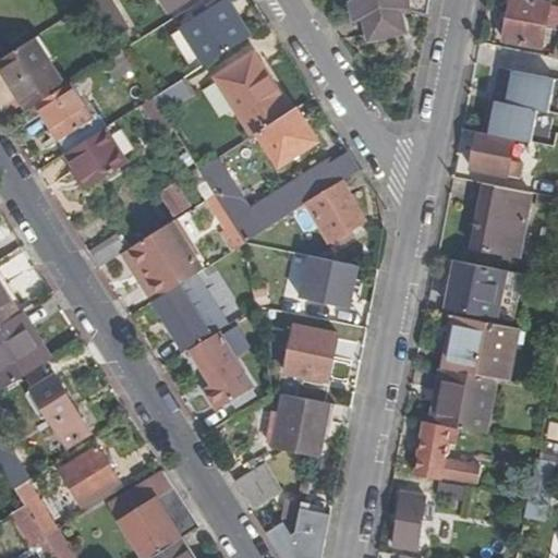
[(102,20),(118,10),(111,0),(96,0),(92,3),(102,20)]
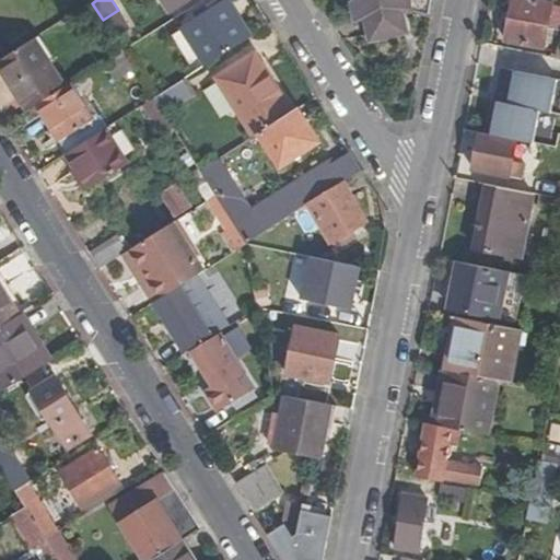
[(161,0),(171,13),(190,0),(161,0)]
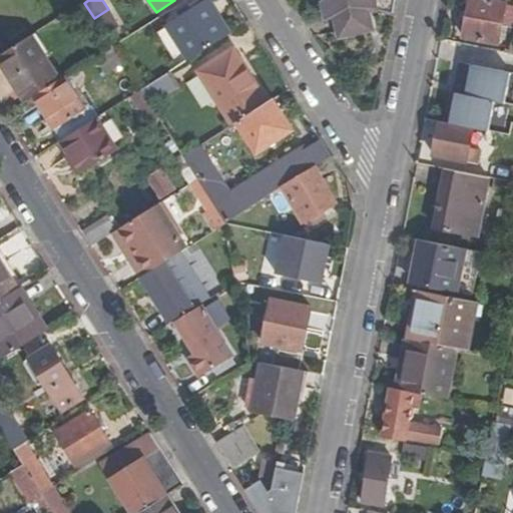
[(323,0),(321,1),(325,20),(334,17),(339,38),(372,29),(369,10),(379,7),(380,13),(393,16),(396,0),(323,0)]
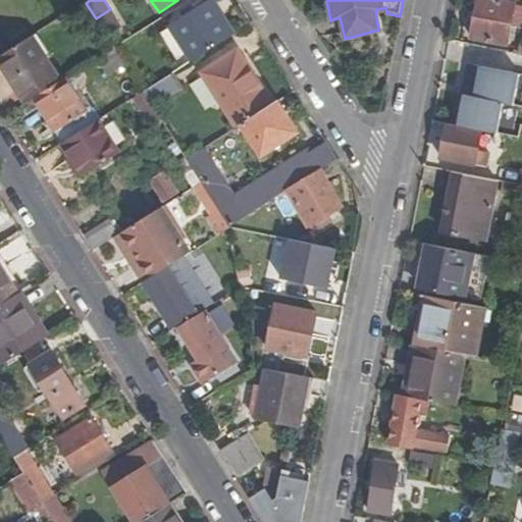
[(514,4),(492,0),(480,0),(473,39),(506,45),(514,4)]
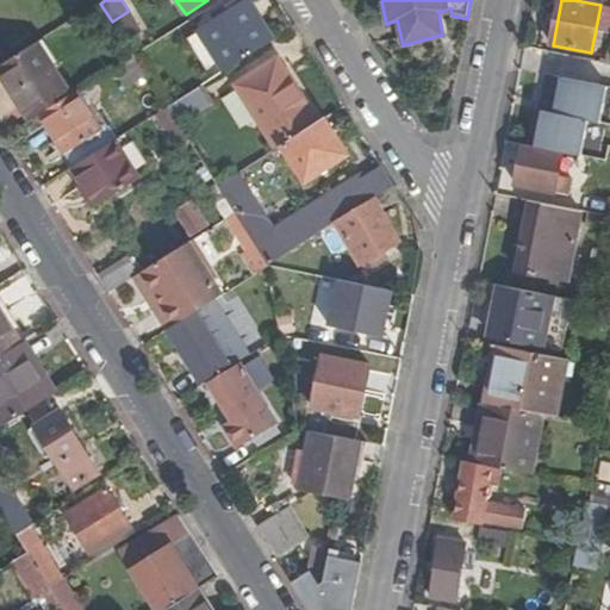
[(199,31),(225,73),(273,42),(247,1),(199,31)]
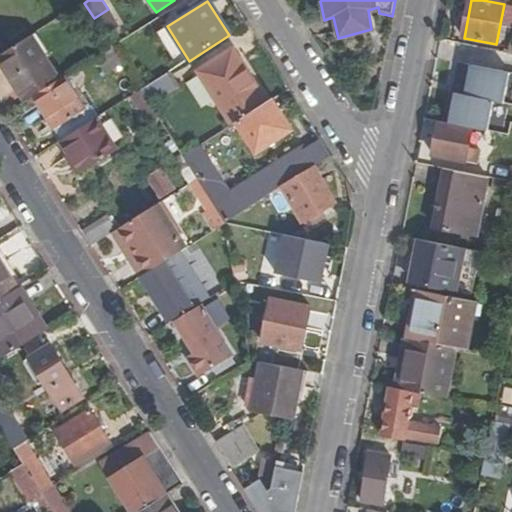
[(94,18),(84,3),(74,9),(87,30),(97,23),(94,18)]
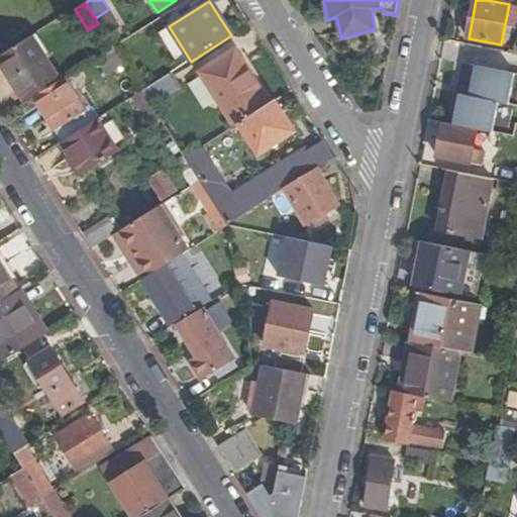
[(98,23),(104,33),(119,25),(109,9),(95,18),(98,23)]
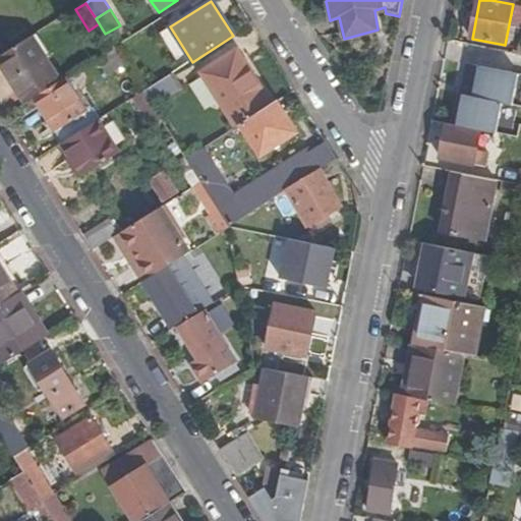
[(192,62),(170,26),(160,34),(181,69),(192,62)]
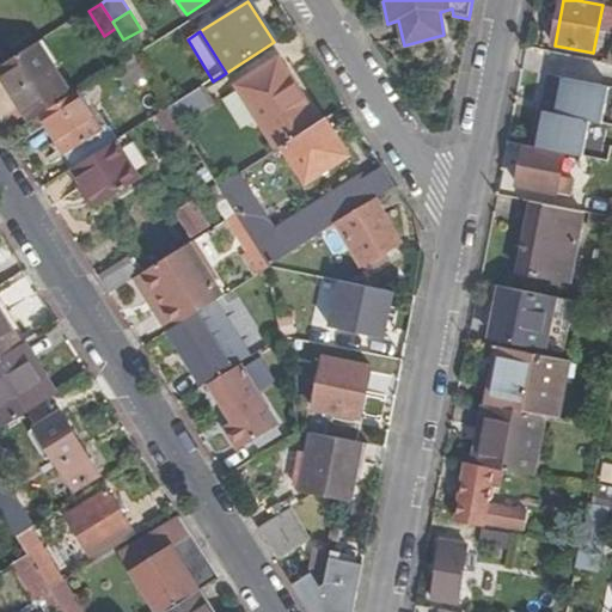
[(37,44),(7,62),(0,67),(0,73),(31,123),(41,117),(71,98),(37,44)]
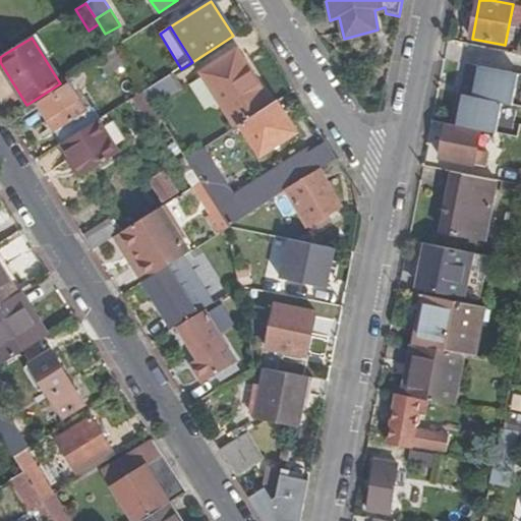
[(125,65),(115,49),(101,58),(112,74),(125,65)]
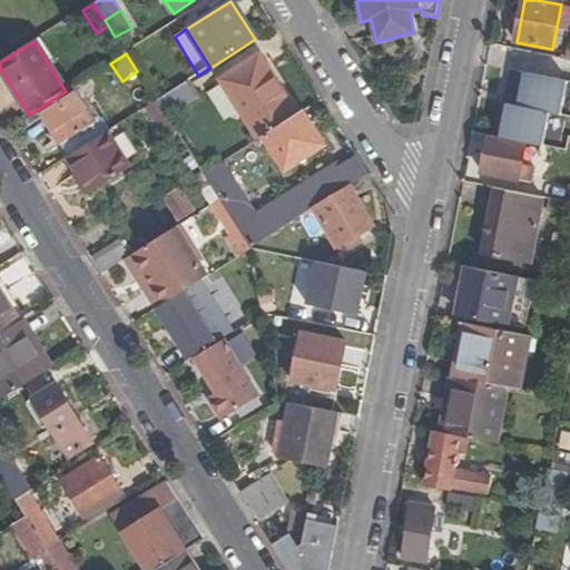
[(276,92),(279,90),(258,57),(217,81),(258,140),(262,138),(293,118),(276,92)]
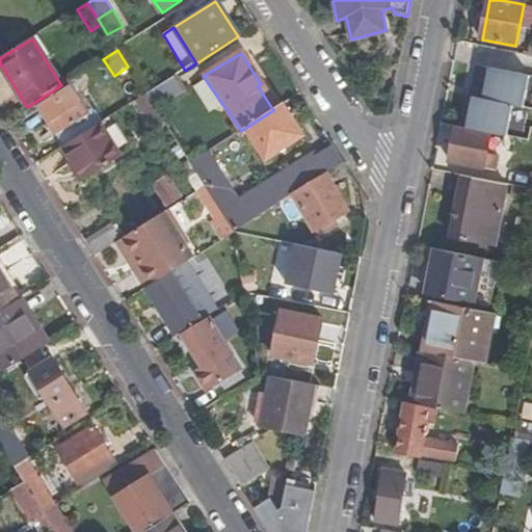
[(469,71),(459,118),(493,126),(502,77),(469,71)]
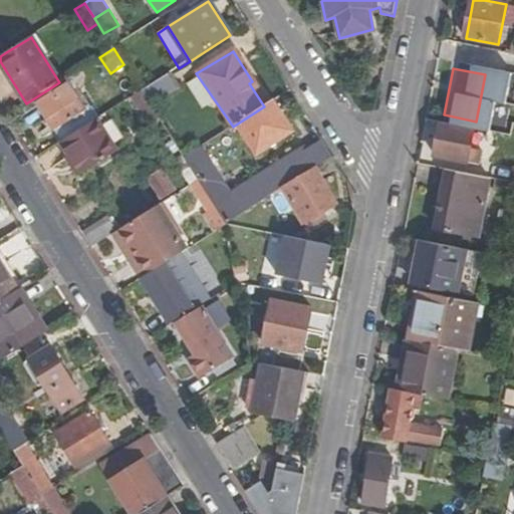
[(142,91),(152,107),(176,93),(165,76),(142,91)]
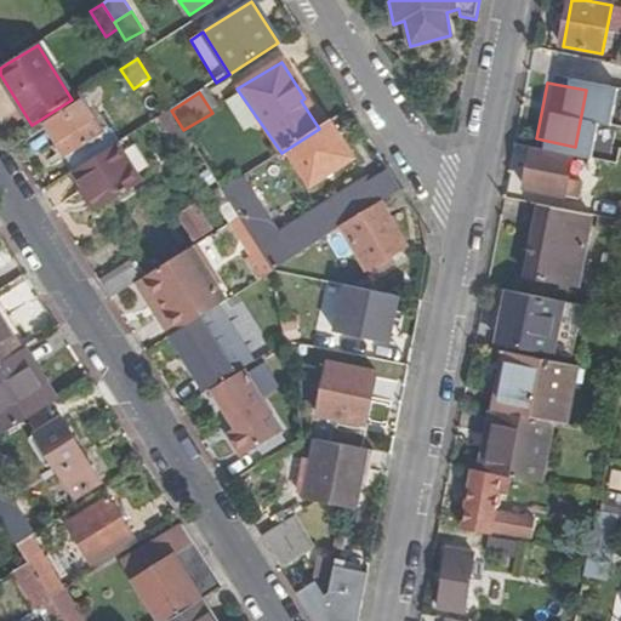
[(103,134),(79,96),(72,100),(41,119),(74,172),(104,153),(118,144),(109,130),(103,134)]
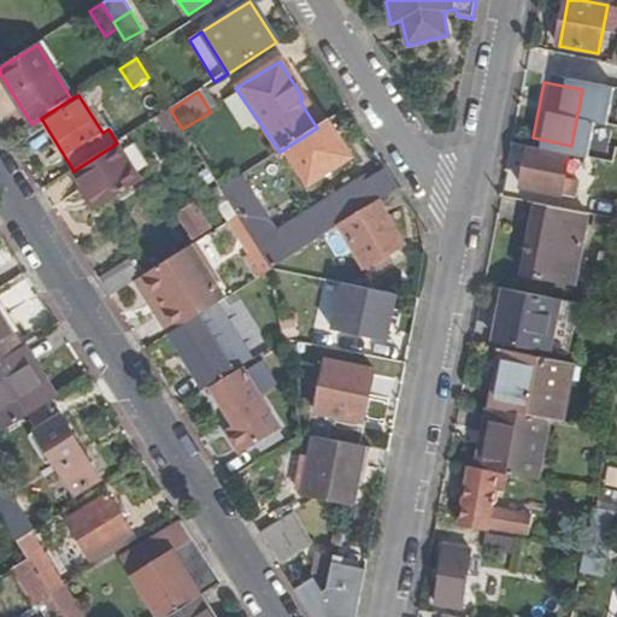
[(321,125),(303,98),(299,100),(317,128),(321,125)]
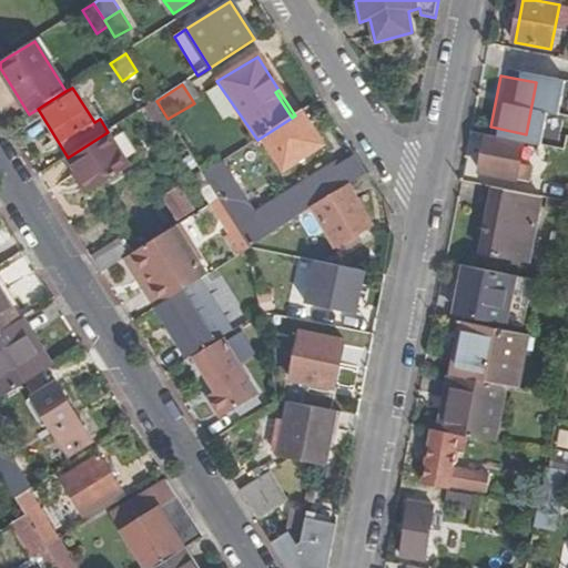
[(323,145),(302,112),(295,115),(292,118),(261,138),(283,172),(323,145)]
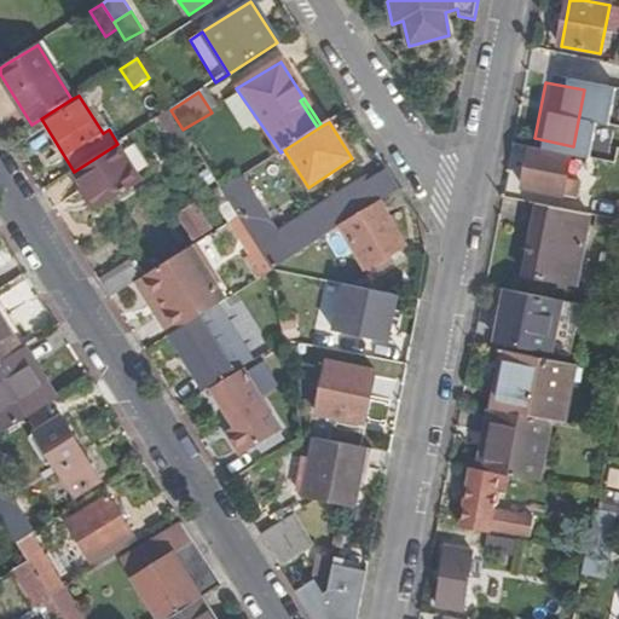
[(563,196),(573,146),(534,138),(524,187),(563,196)]
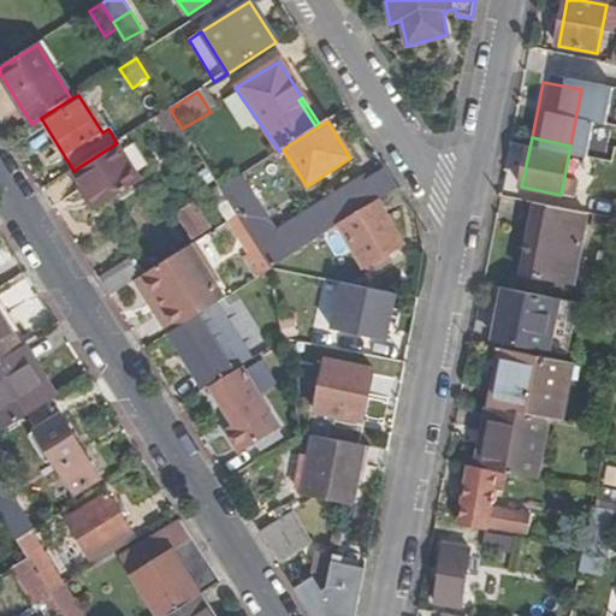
[(73,171),(72,172),(96,209),(128,190),(104,152),(73,171)]
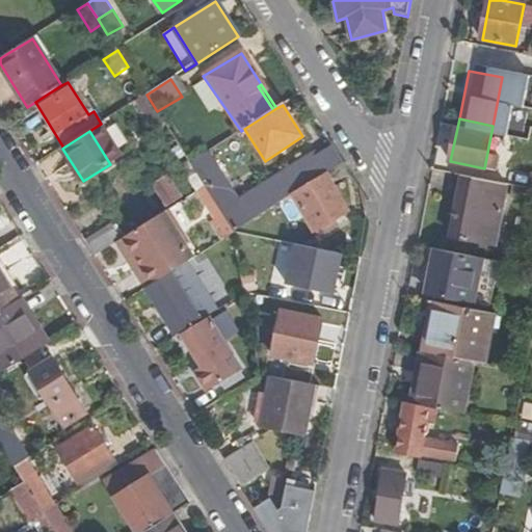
[(237,200),(206,153),(189,163),(204,186),(233,233),(290,196),(324,175),(342,164),(330,147),(313,158),(310,154),(237,200)]
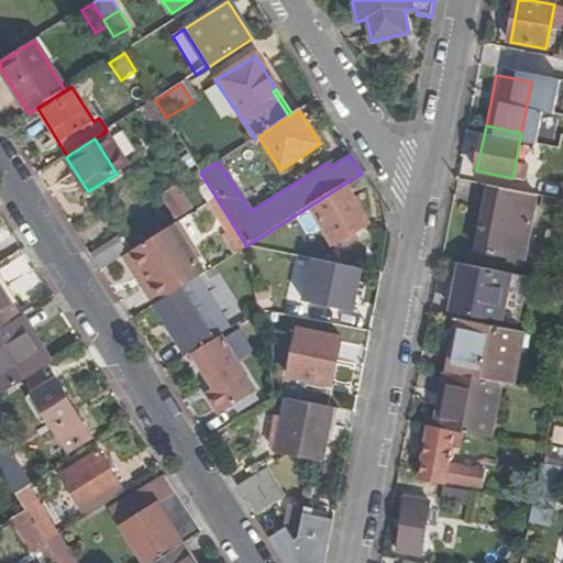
[(148,173),(136,179),(147,196),(158,189),(148,173)]
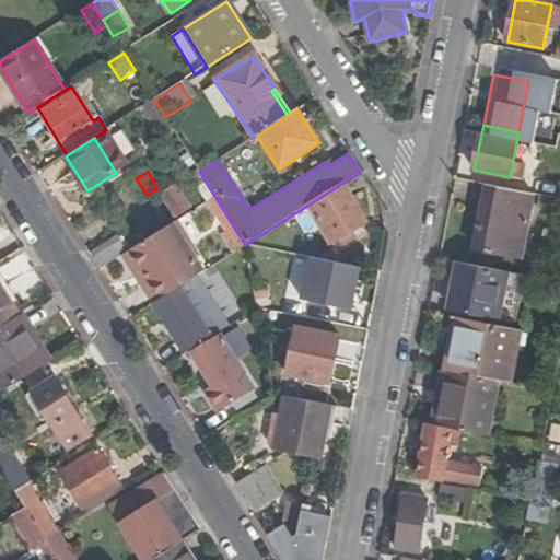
[(341,184),(305,207),(334,249),(354,236),(351,231),(365,222),(341,184)]
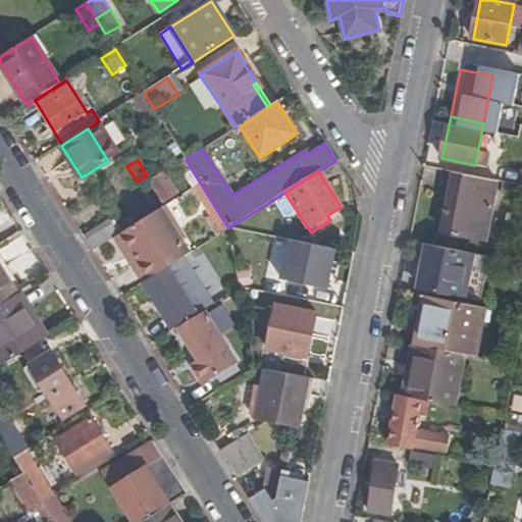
[(498,179),(455,171),(444,231),(484,240),(498,179)]
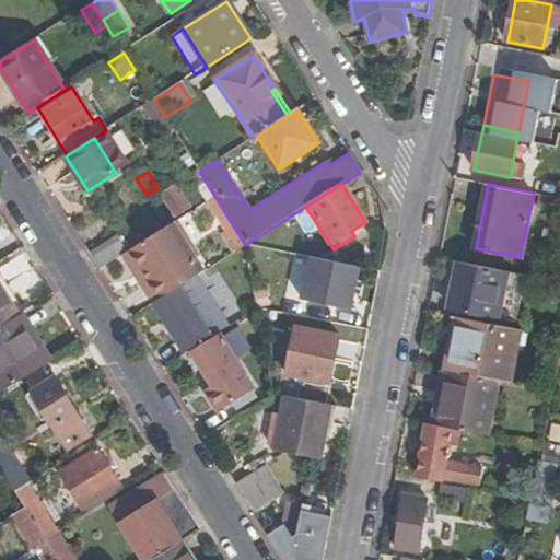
[(160,195),(176,220),(193,209),(177,185),(160,195)]
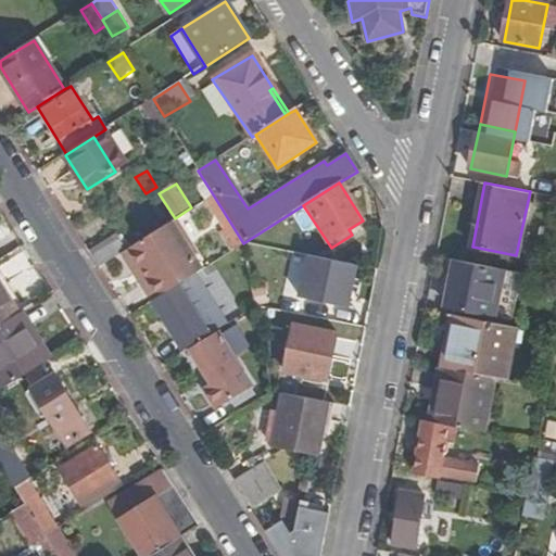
[(555,210),(555,197),(538,193),(534,206),(555,210)]
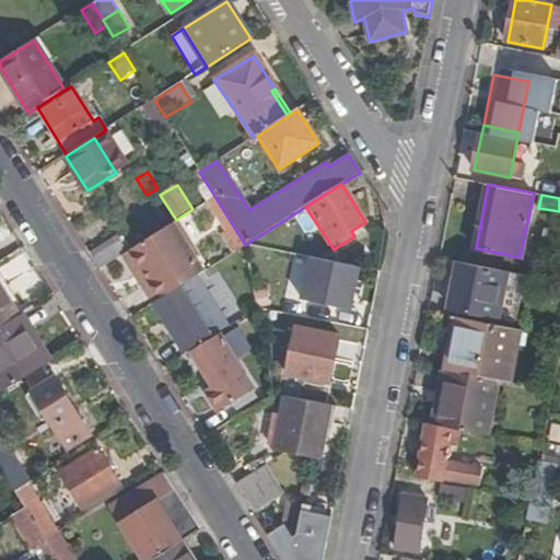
[(232,254),(245,245),(214,196),(206,201),(224,232),(220,234),(232,254)]
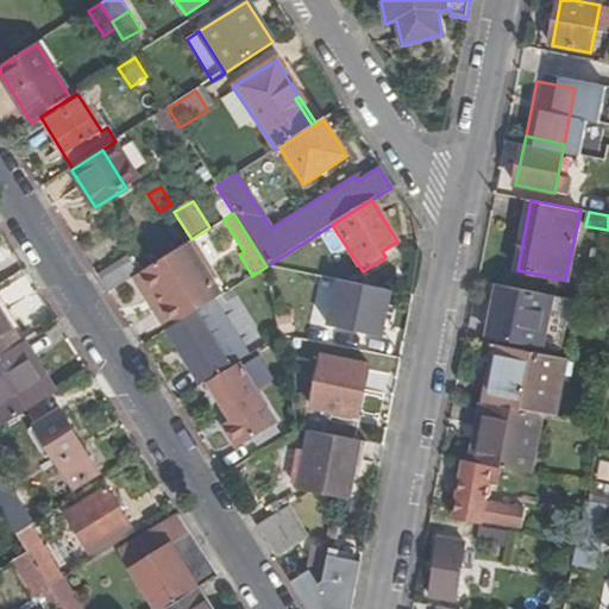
[(225,224),(200,238),(213,261),(238,245),(225,224)]
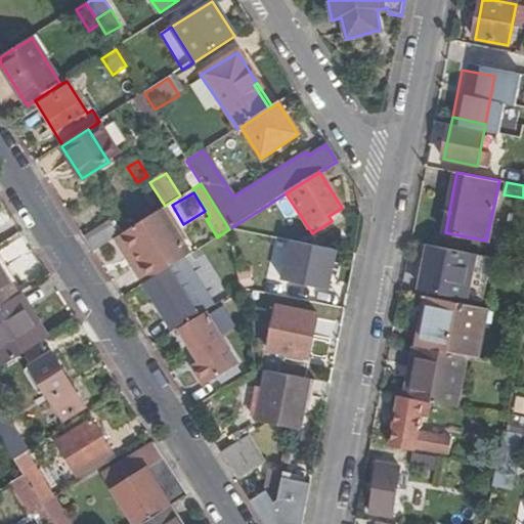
[(159,210),(120,233),(140,265),(134,270),(143,284),(185,258),(188,256),(159,210)]
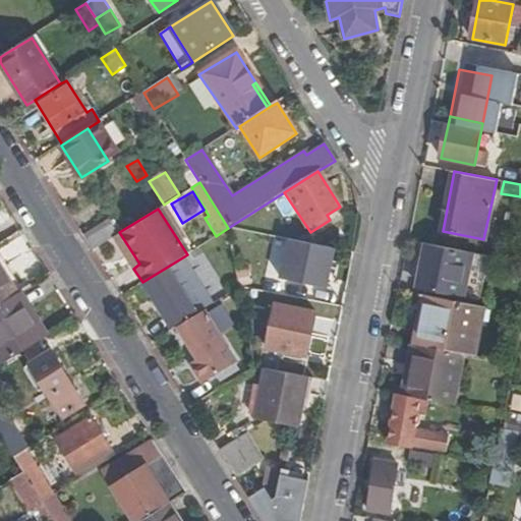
[(0,224),(0,243),(19,231),(11,217),(0,224)]
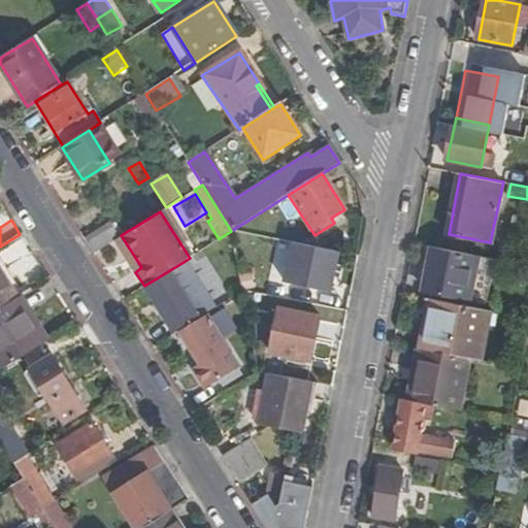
[(93,254),(114,240),(119,237),(109,223),(84,239),(93,254)]
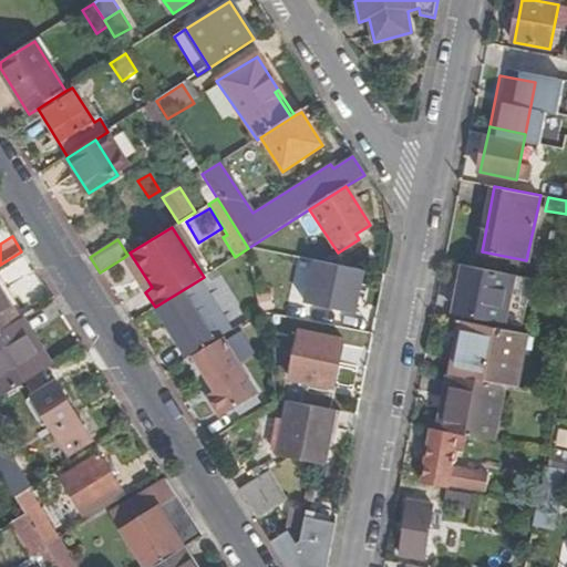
[(123,258),(145,292),(152,287),(130,253),(127,255),(123,258)]
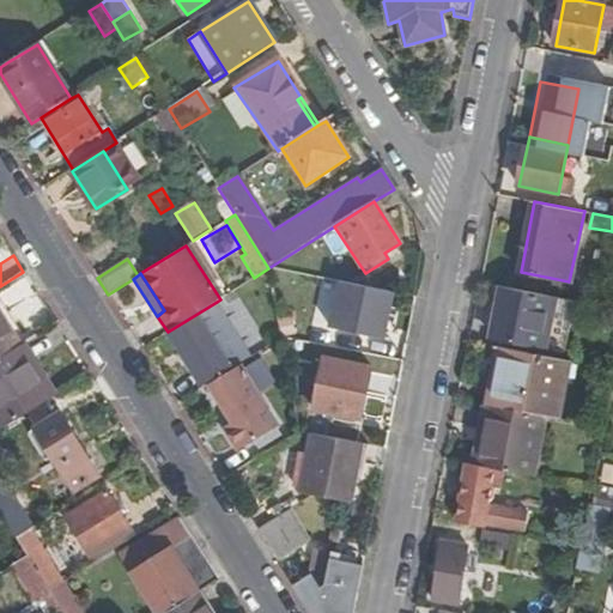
[(383,339),(393,292),(339,281),(329,329),(383,339)]
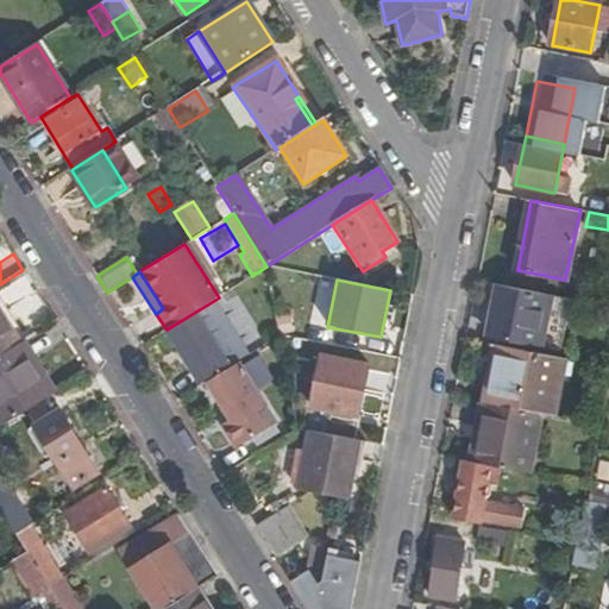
[(544,347),(554,295),(495,283),(488,320),(500,322),(496,338),(544,347)]
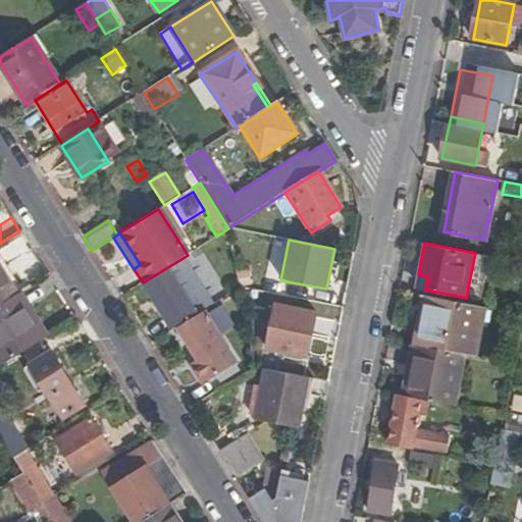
[(143,282),(172,328),(213,302),(185,257),(143,282)]
